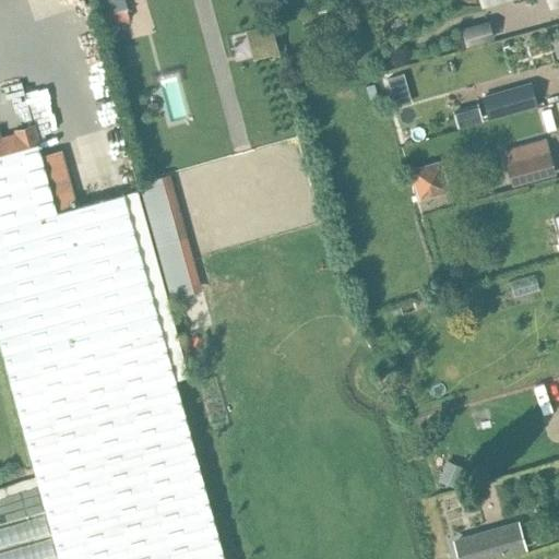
[(100,0),(108,25),(131,19),(126,0),(100,0)]
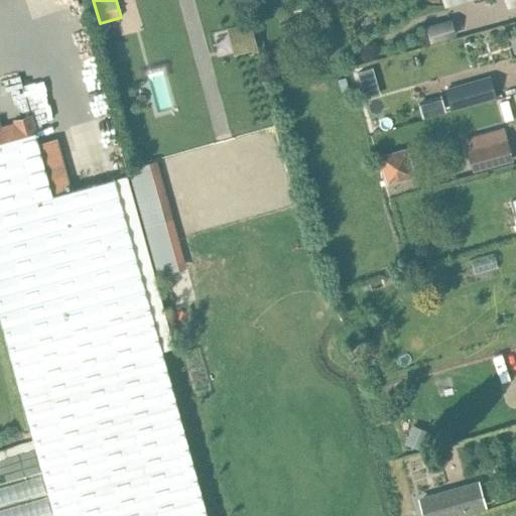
[(427,25),(431,42),(458,36),(454,18),(427,25)]
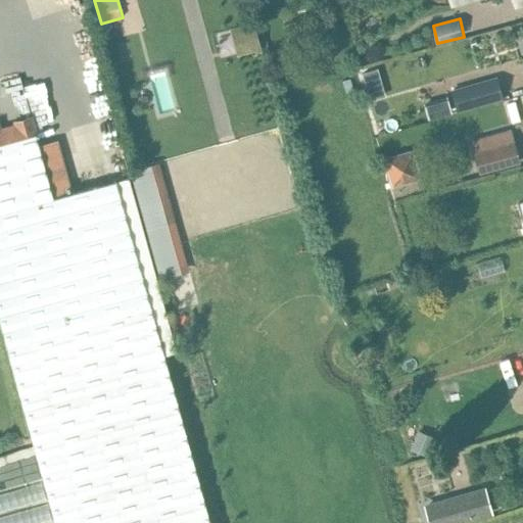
[(370,70),(367,87),(371,87),(371,90),(377,91),(377,88),(384,89),(386,73),(370,70)]
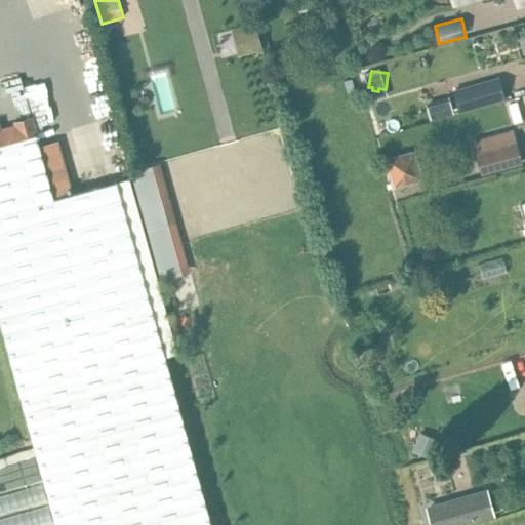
[(476,83),(452,90),(458,113),(482,106),(506,99),(498,77),(476,83)]
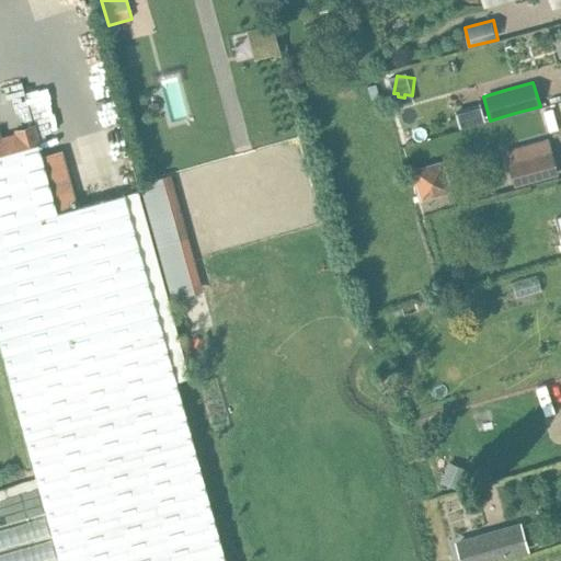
[(30,95),(16,100),(29,139),(43,135),(30,95)]
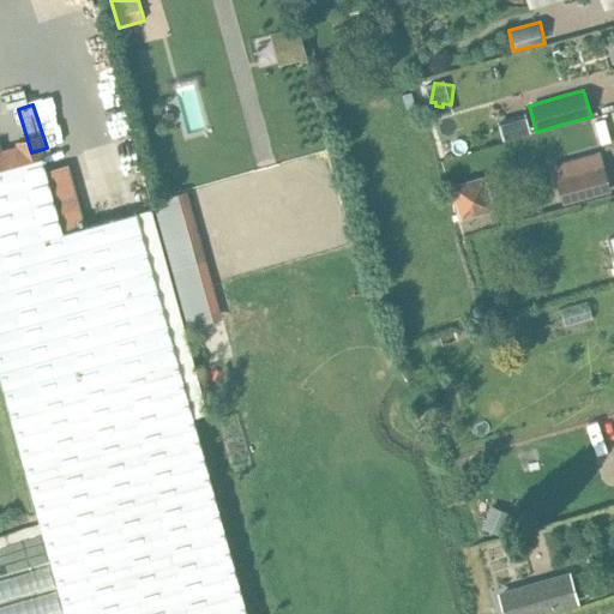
[(523,114),(498,121),(504,142),(529,133),(523,114)]
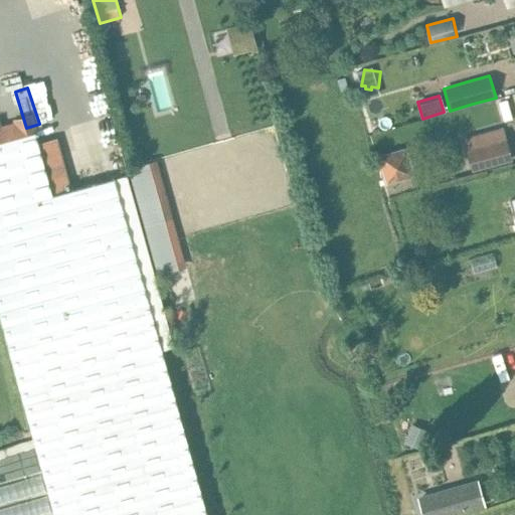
[(464,138),(472,171),(512,160),(504,128),(464,138)]
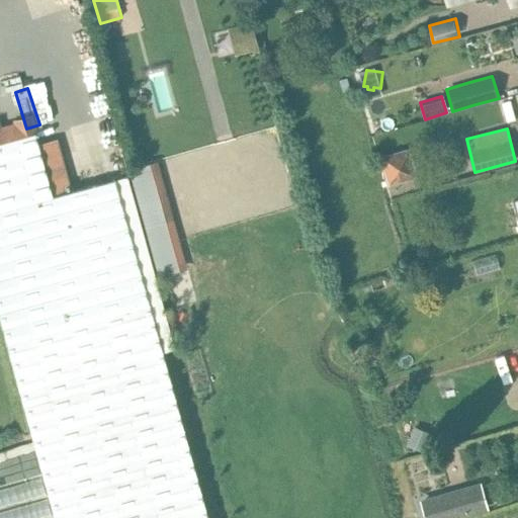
[(35,134),(0,143),(0,209),(52,195),(38,145),(35,134)]
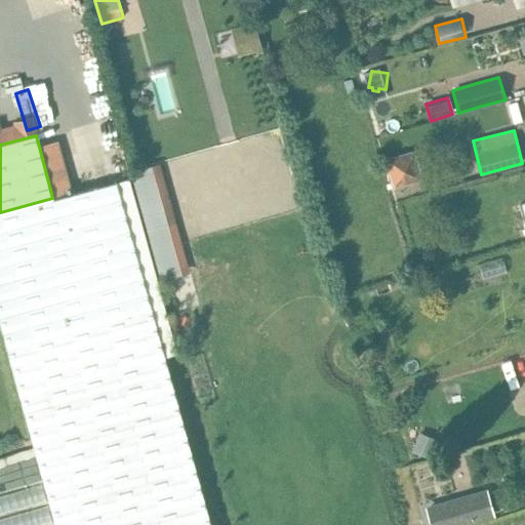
[(387,158),(385,159),(393,188),(395,187),(422,179),(414,151),(387,158)]
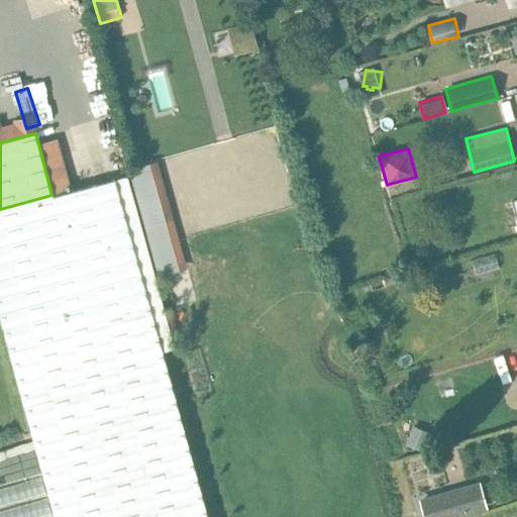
[(52,195),(0,209),(0,318),(33,441),(36,450),(54,516),(207,516),(162,350),(118,194),(114,179),(71,190),(52,195)]
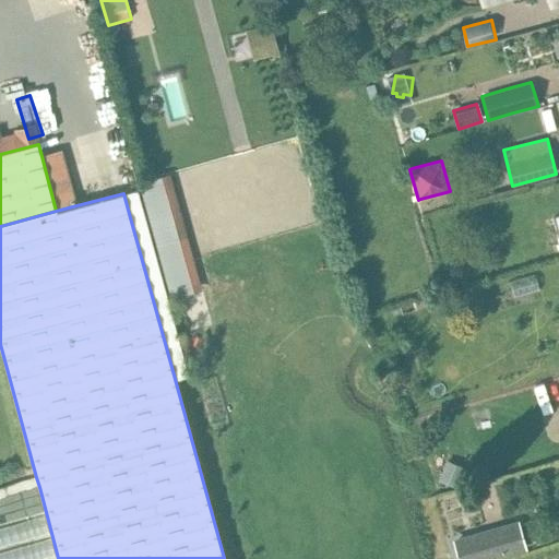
[(439,479),(460,488),(468,468),(447,460),(439,479)]
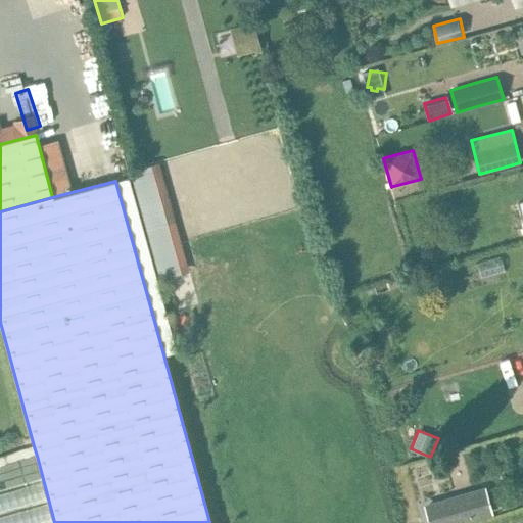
[(484,490),(426,507),(430,522),(452,522),(490,512),(484,490)]
